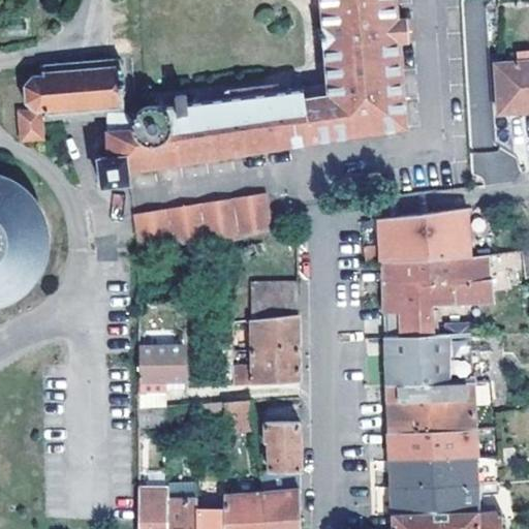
[(394,0),(317,0),(320,33),(320,44),(324,88),(302,90),(307,142),(404,125),(398,42),(404,42),(403,18),(396,18),(394,0)]
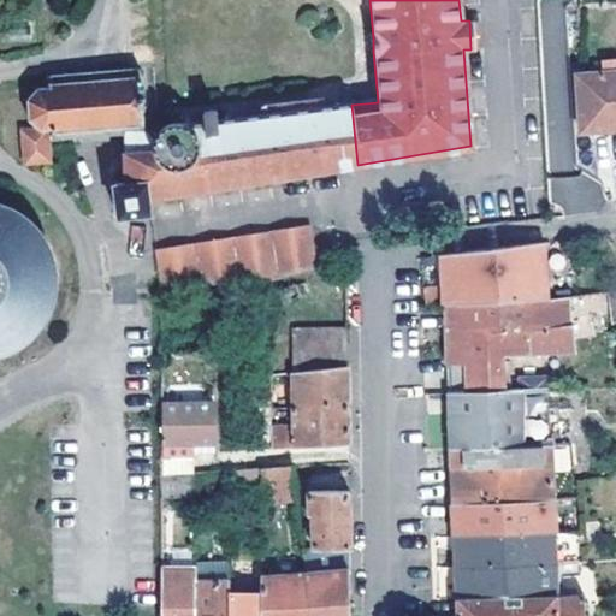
[(373,52),(373,39),(363,39),(365,52),(373,52)]
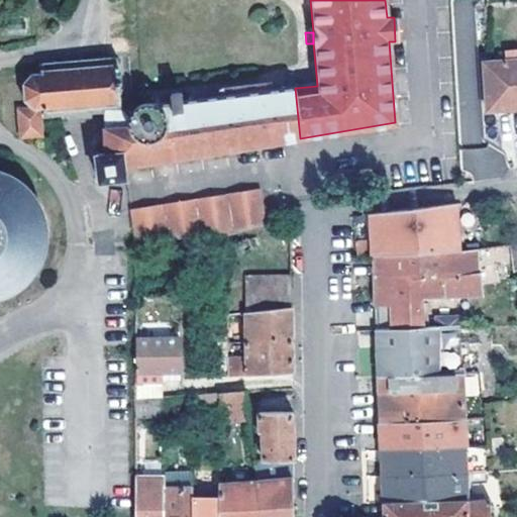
[(504,60),(516,59),(516,47),(504,49),(504,60)]
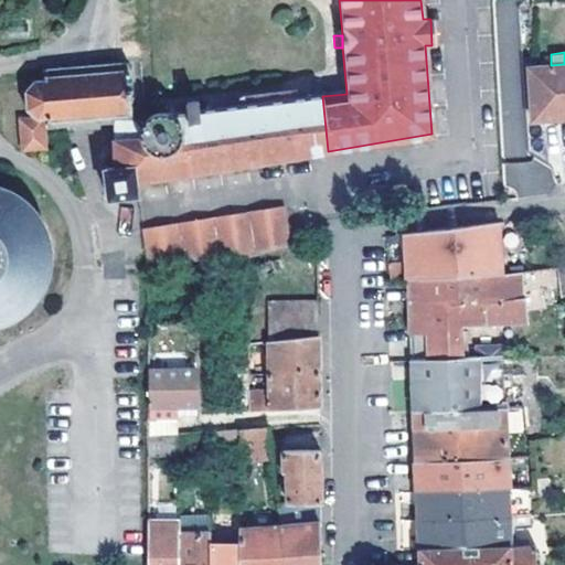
[(42,129),(113,120),(113,140),(138,138),(136,119),(129,116),(127,98),(129,98),(127,78),(125,80),(121,59),(39,67),(39,78),(29,80),(20,91),(22,110),(32,120),(18,121),(21,152),(44,149),(42,129)]
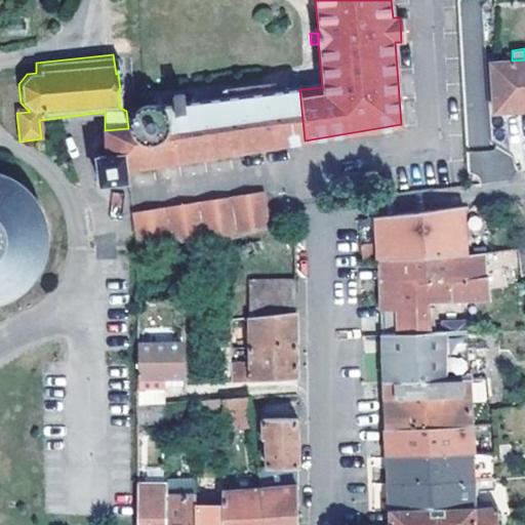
[(524,59),(512,61),(490,62),(493,112),(524,109),(524,59)]
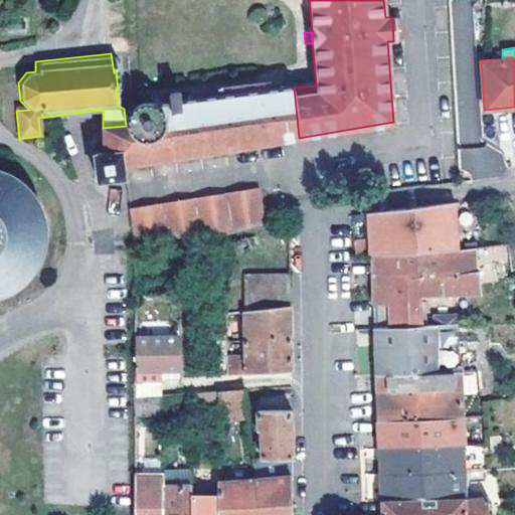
[(122,168),(299,138),(294,88),(269,91),(268,83),(217,89),(217,98),(162,104),(162,122),(162,127),(161,130),(158,136),(154,140),(148,143),(142,143),(136,142),(132,138),(128,132),(126,126),(103,128),(102,154),(93,155),(97,183),(124,179),(122,168)]
